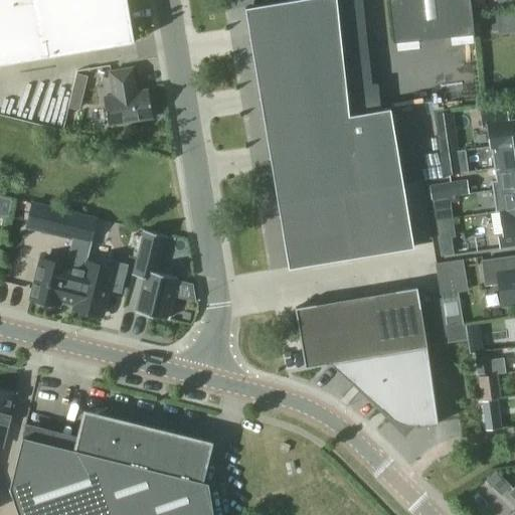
[(0,0),(0,63),(135,42),(127,0),(0,0)]
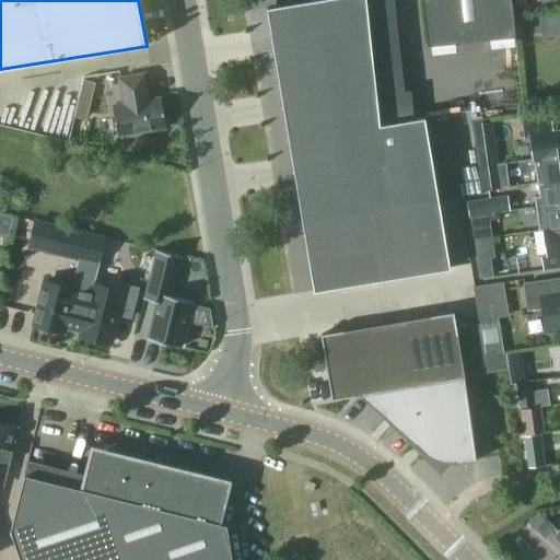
[(366,0),(312,0),(267,8),(313,288),(448,264),(424,117),(380,125),(366,0)]
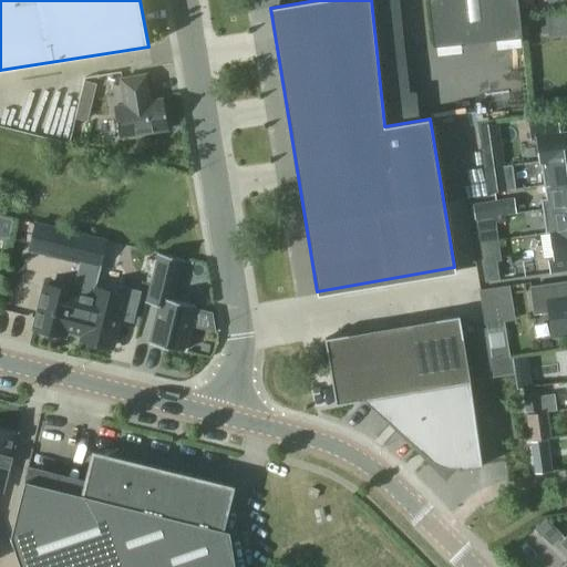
[(428,0),(433,47),(523,37),(518,0),(428,0)]
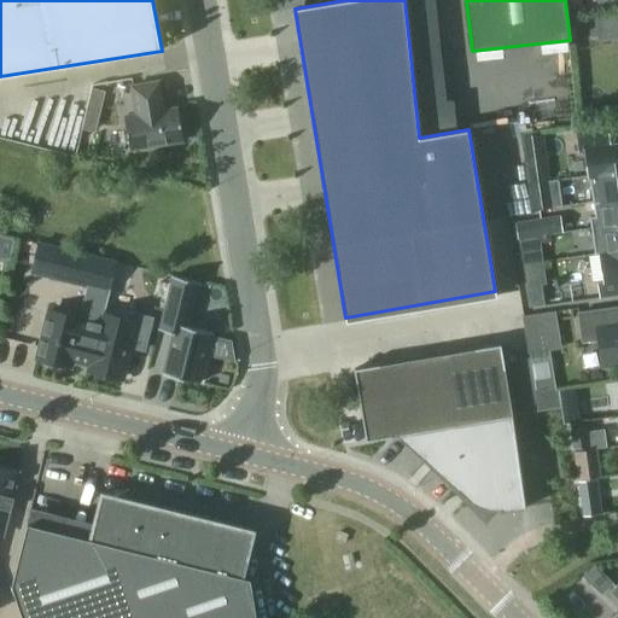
[(158,82),(132,87),(136,115),(124,117),(129,150),(184,141),(178,109),(162,111),(159,100),(162,100),(158,82)]
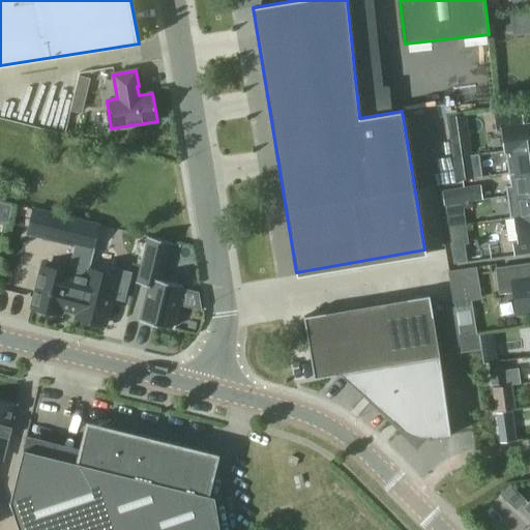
[(85,97),(90,79),(80,76),(75,94),(85,97)]
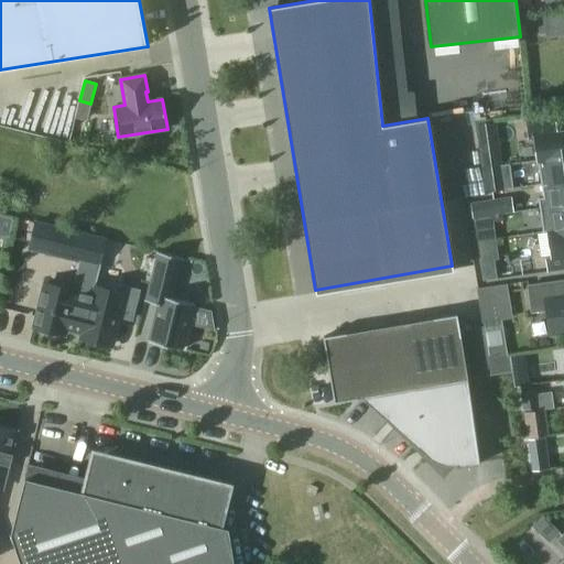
[(554,119),(527,122),(529,138),(534,137),(538,161),(563,156),(563,130),(556,132),(554,119)]
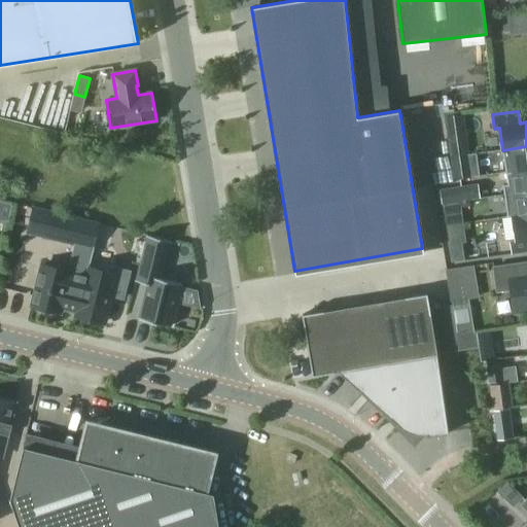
[(451,157),(467,155),(461,113),(445,116),(451,157)]
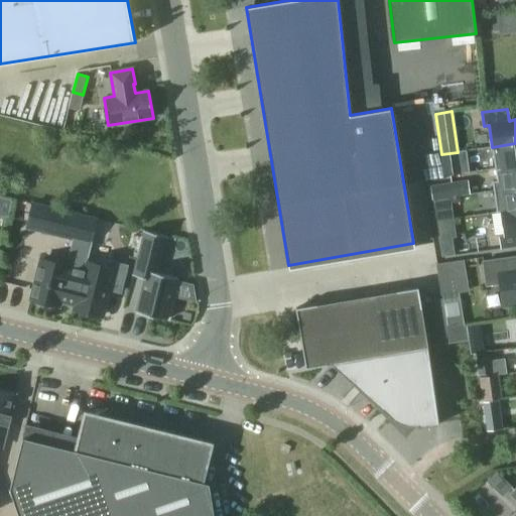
[(515,143),(492,147),(495,168),(515,165),(515,143)]
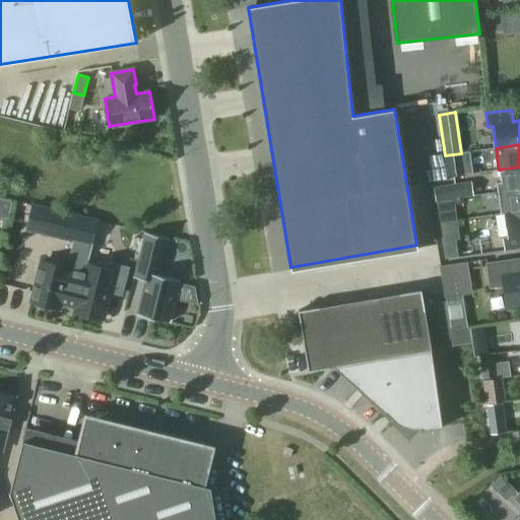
[(445,155),(448,178),(464,176),(461,153),(445,155)]
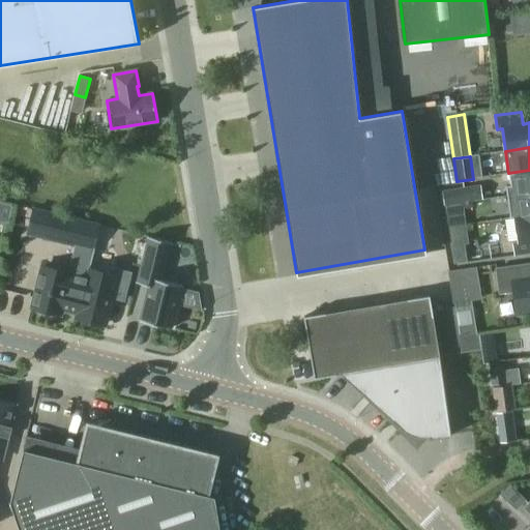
[(529,170),(508,173),(510,185),(505,186),(507,196),(529,193),(529,170)]
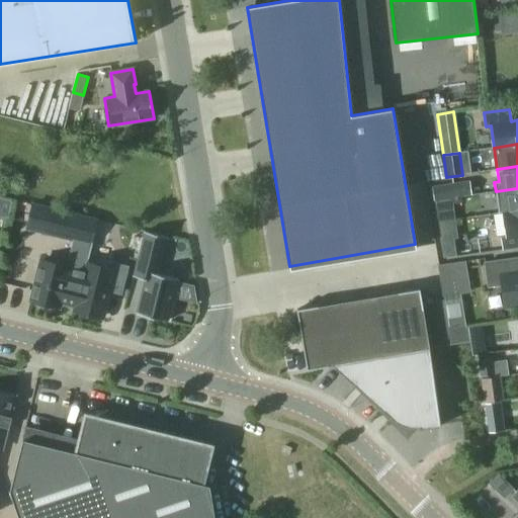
[(517,188),(496,191),(499,213),(517,209),(517,188)]
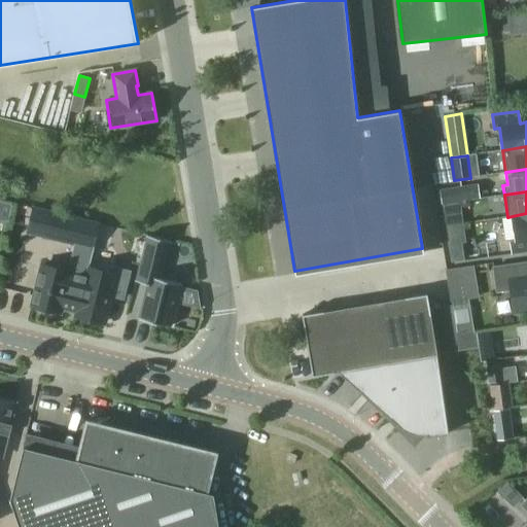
[(27,233),(94,249),(100,224),(33,208),(27,233)]
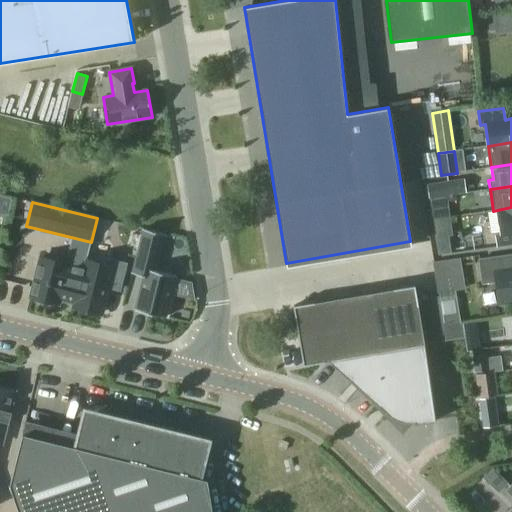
[(511,207),(493,211),(497,211),(500,232),(496,233),(498,247),(511,244),(511,207)]
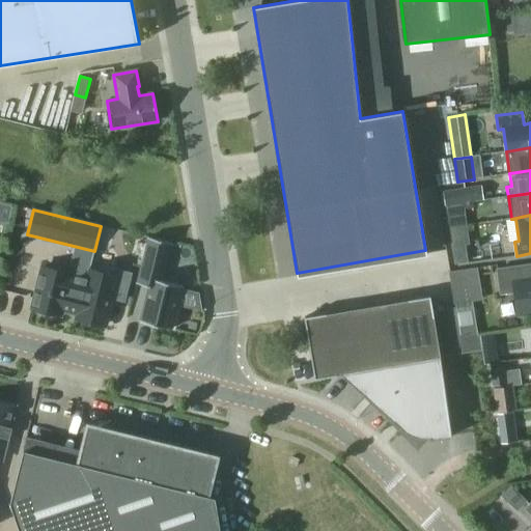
[(139,322),(172,329),(183,286),(162,281),(171,243),(148,238),(137,283),(148,286),(139,322)]
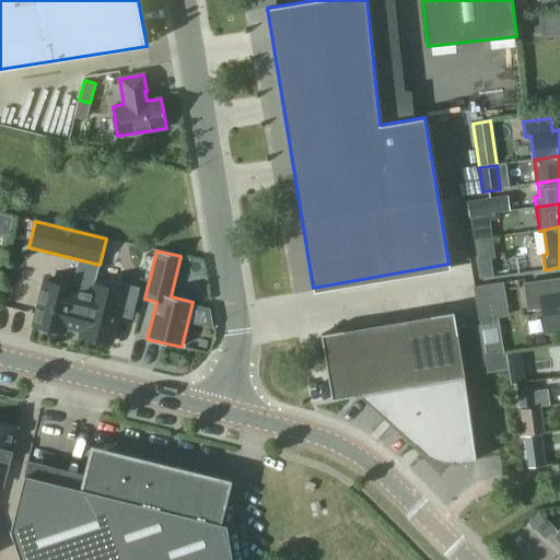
[(559,278),(524,284),(527,310),(543,307),(547,334),(559,330),(559,278)]
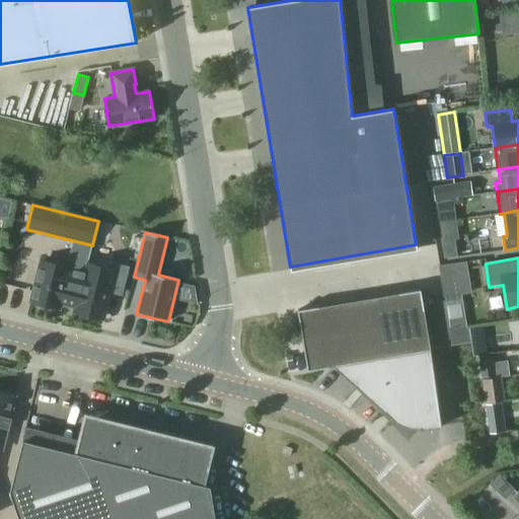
[(68,305),(78,262),(69,260),(68,268),(42,261),(31,300),(36,301),(35,305),(53,310),(54,306),(59,307),(60,303),(68,305)]
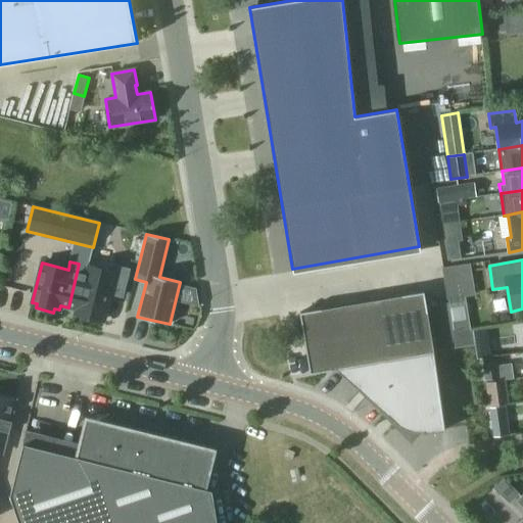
[(122,296),(129,270),(115,267),(113,273),(88,266),(87,266),(79,264),(68,307),(77,310),(76,314),(103,321),(109,293),(122,296)]
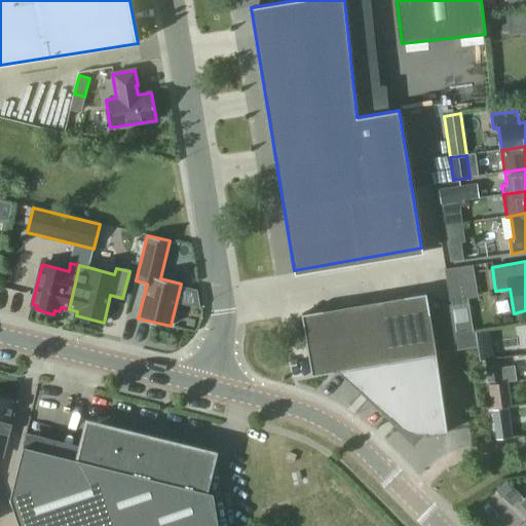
[(445,269),(450,298),(474,294),(470,265),(445,269)]
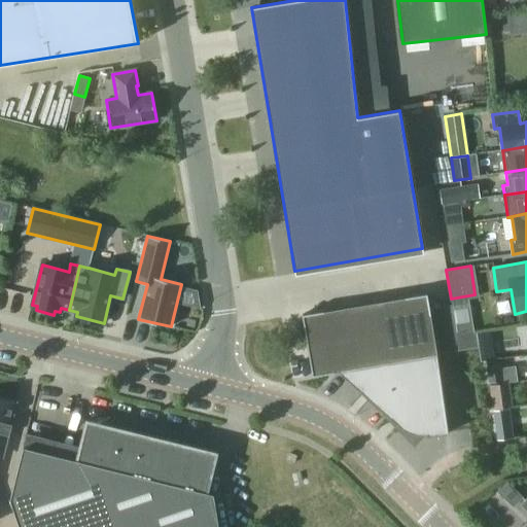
[(302,315),(312,376),(339,372),(437,355),(427,293),(302,315)]
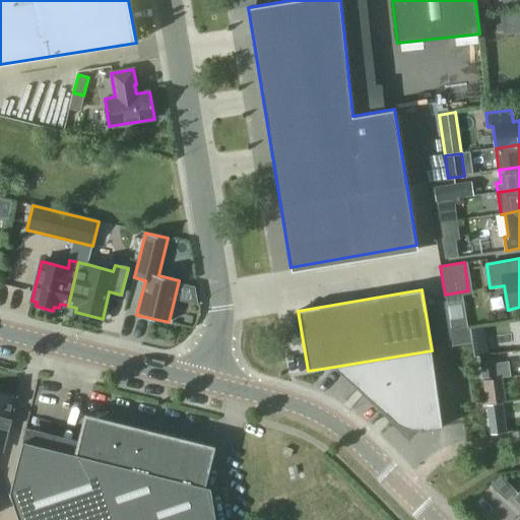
[(432,350),(334,367),(395,421),(401,425),(407,428),(414,429),(420,429),(421,431),(443,428),(432,350)]
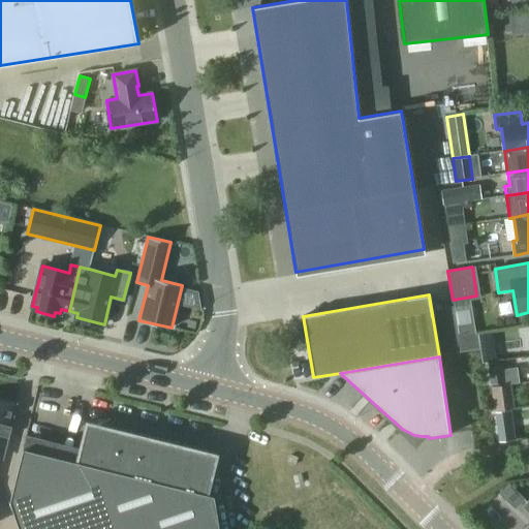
[(491,387),(495,411),(515,408),(511,384),(491,387)]
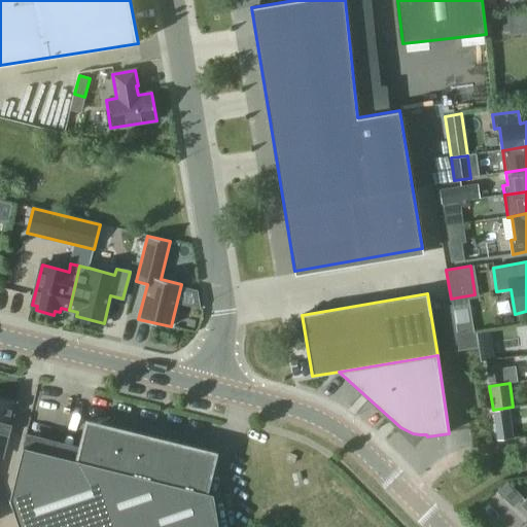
[(0,456),(0,457),(2,457),(15,403),(0,398),(0,456)]
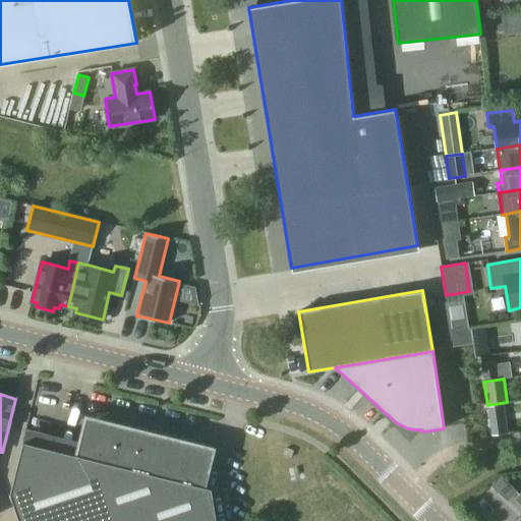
[(487,407),(491,435),(508,432),(504,404),(487,407)]
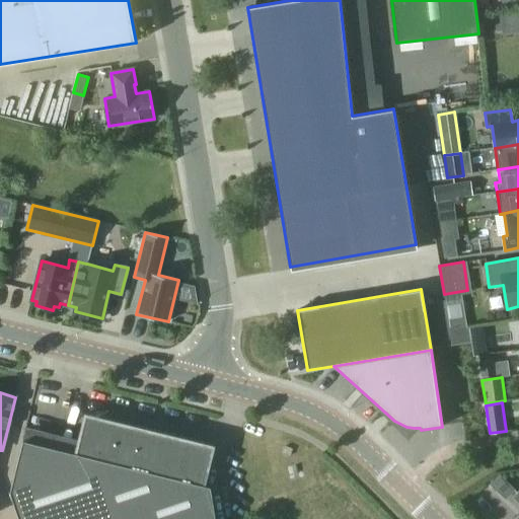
[(9,492),(18,518),(215,518),(211,487),(204,485),(214,446),(85,414),(75,453),(22,440),(9,492)]
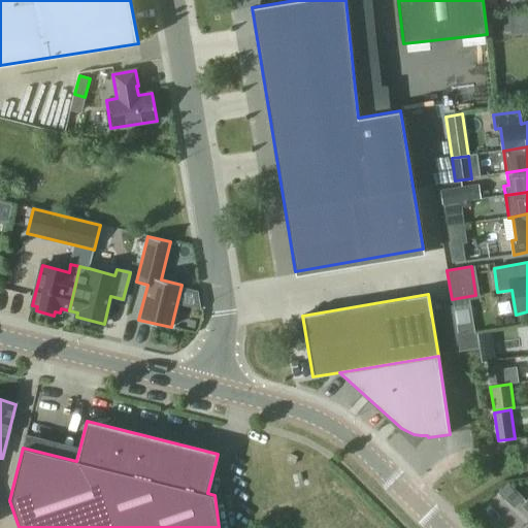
[(499,493),(514,507),(523,498),(508,484),(499,493)]
